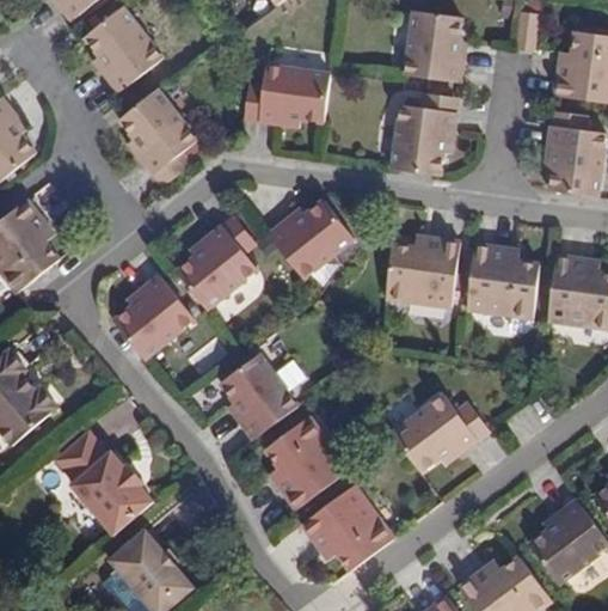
[(28,0),(31,4),(44,19),(37,24),(50,42),(96,7),(88,0),(28,0)]
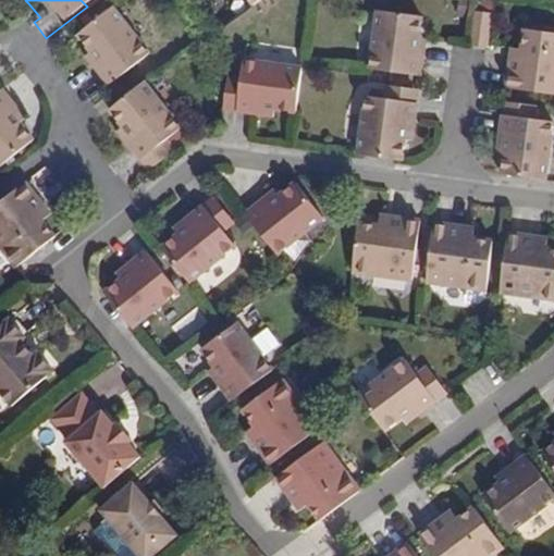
[(241,0),(248,10),(261,0),(241,0)]
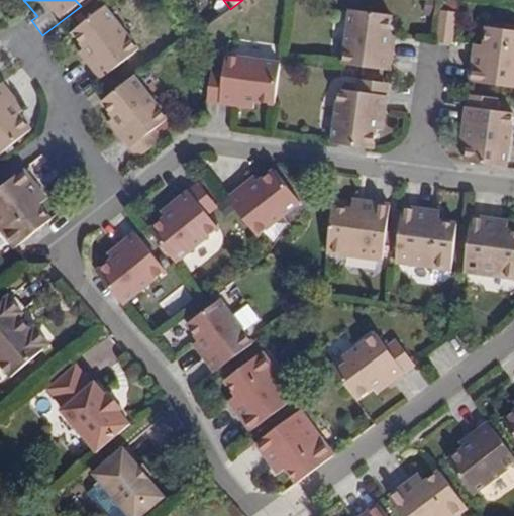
[(37,16),(26,3),(21,8),(31,20),(37,16)]
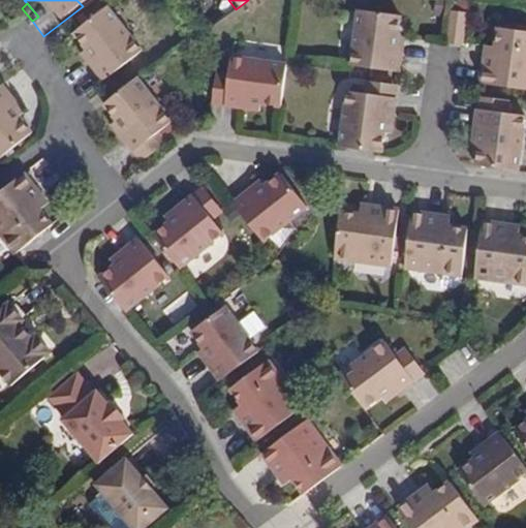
[(403,71),(405,54),(398,53),(400,36),(404,14),(362,8),(352,64),(403,71)]
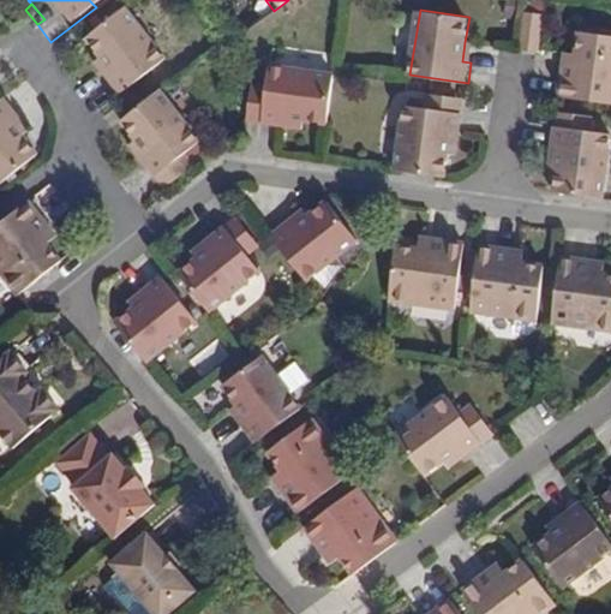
[(527,10),(522,47),(538,48),(543,12),(527,10)]
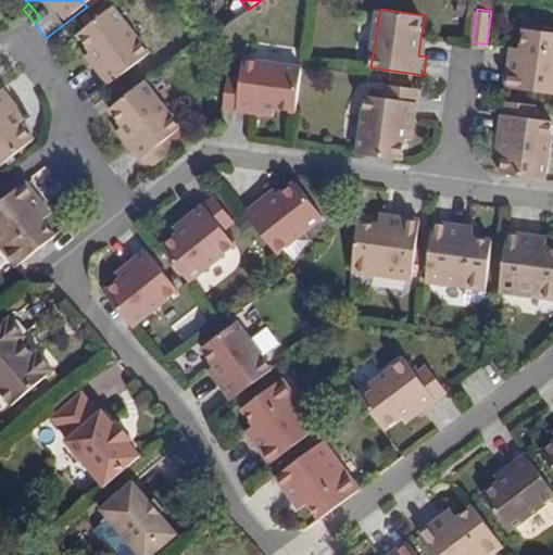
[(61,46),(74,64),(85,77),(78,83),(90,98),(132,66),(96,21),(61,46)]
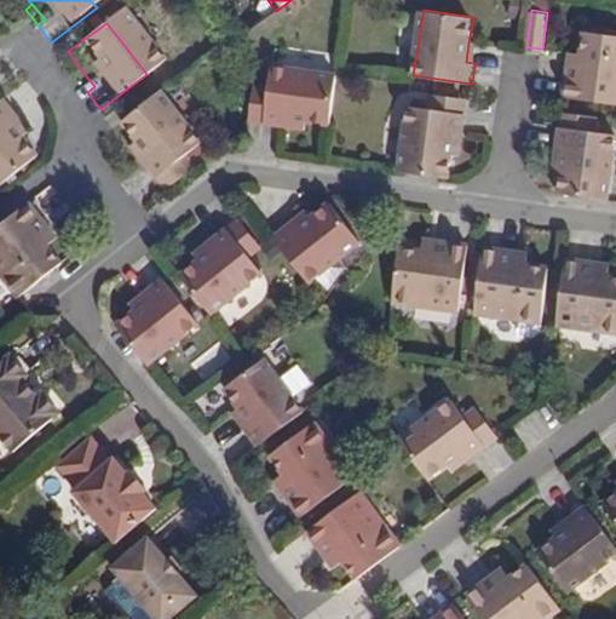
[(615,36),(583,33),(580,55),(579,66),(570,63),(564,97),(615,104),(615,36)]
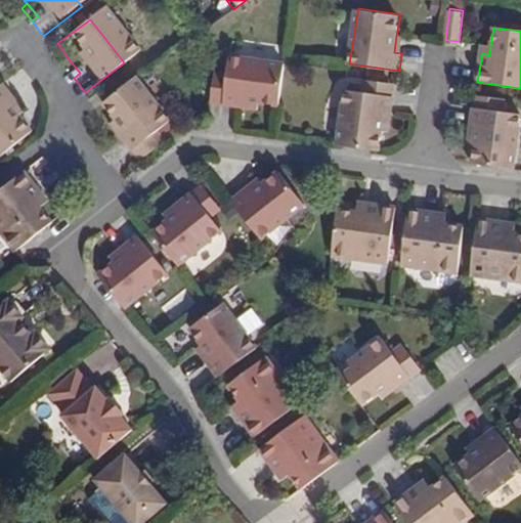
[(394,52),(401,53),(404,36),(396,36),(394,52)]
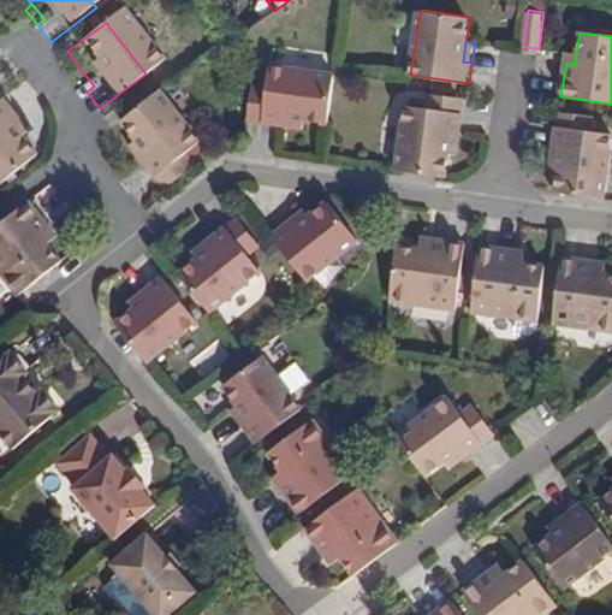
[(575,65),(576,54),(568,53),(566,63),(575,65)]
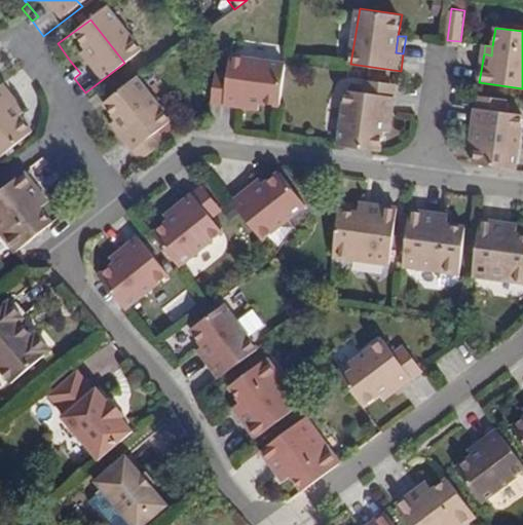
[(226,53),(224,71),(220,103),(237,106),(238,97),(255,100),(274,103),(281,62),(226,53)]
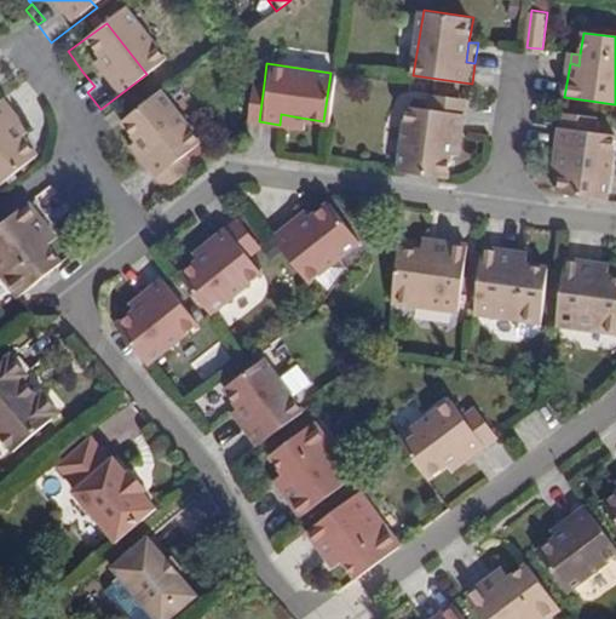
[(95,86),(82,72),(76,76),(87,92),(95,86)]
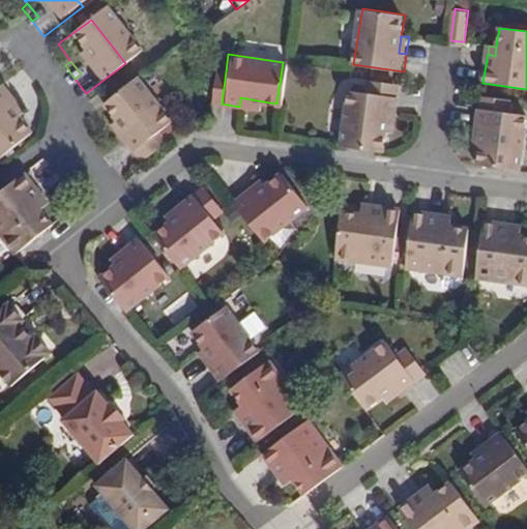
[(226,71),(214,69),(210,101),(222,104),(226,71)]
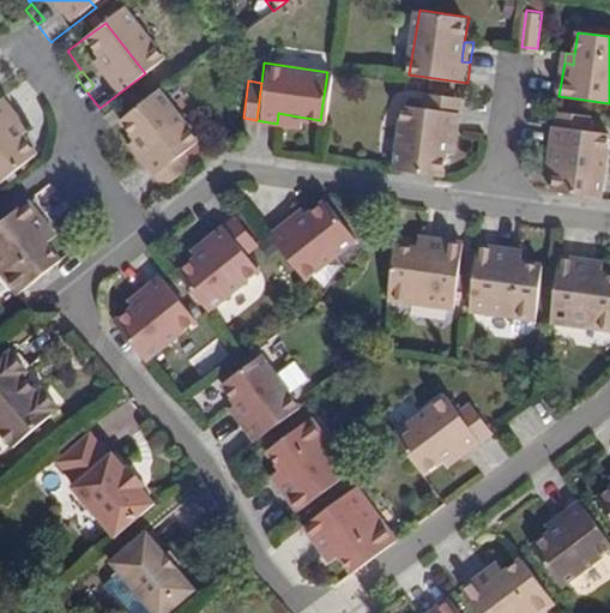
[(121,119),(136,137),(148,152),(142,158),(153,175),(182,154),(198,139),(161,90),(121,119)]
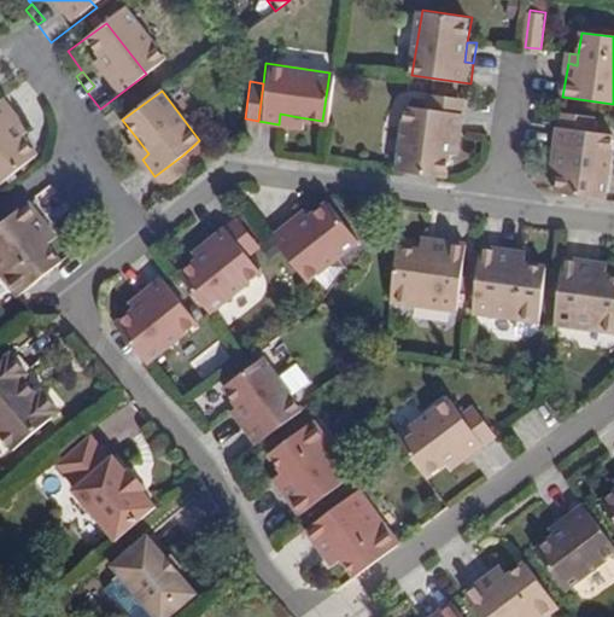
[(431,93),(430,108),(465,114),(467,98),(431,93)]
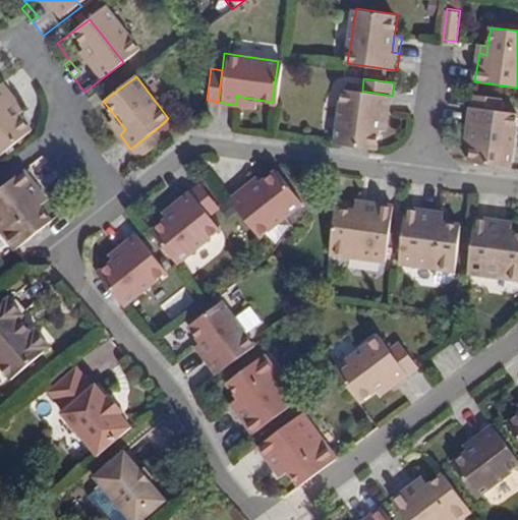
[(33,132),(20,115),(10,102),(15,98),(4,82),(0,85),(0,157),(33,132)]
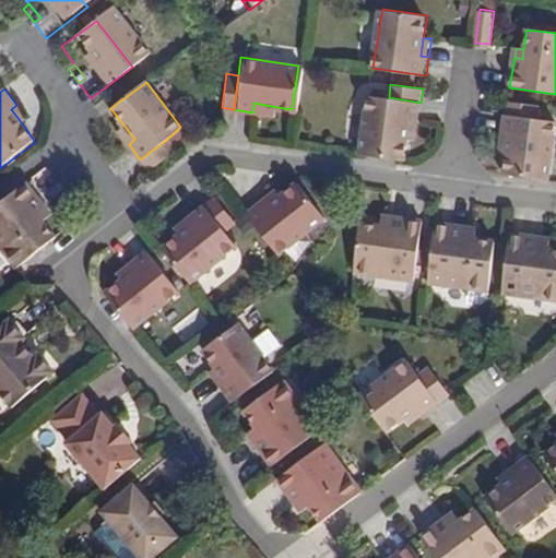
[(367,95),(359,154),(404,161),(406,138),(409,122),(417,123),(421,103),(389,97),(367,95)]
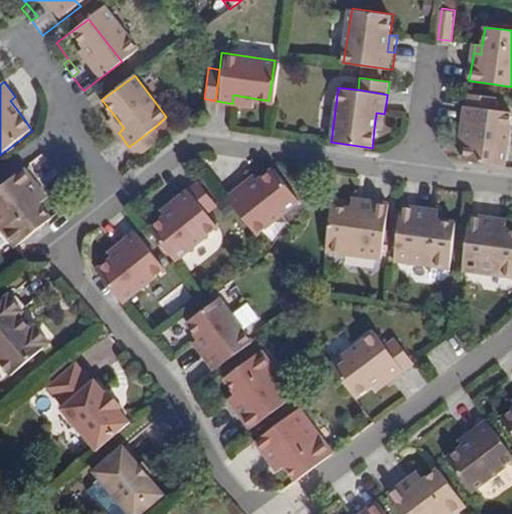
[(248,107),(249,98),(233,95),(232,104),(248,107)]
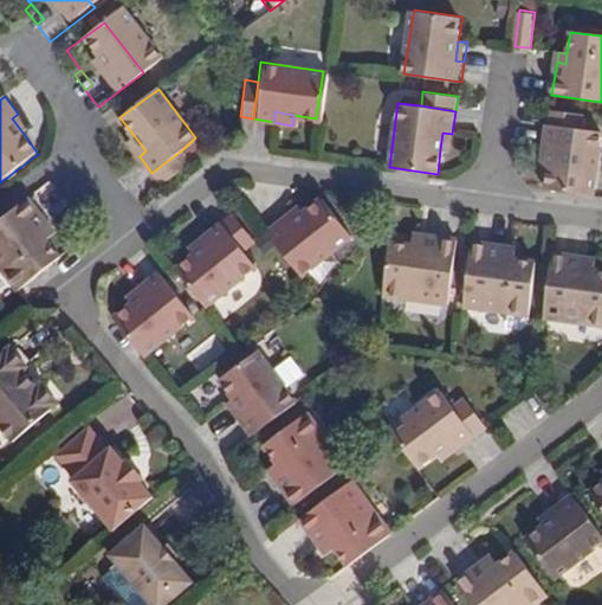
[(12,118),(24,134),(31,129),(18,114),(12,118)]
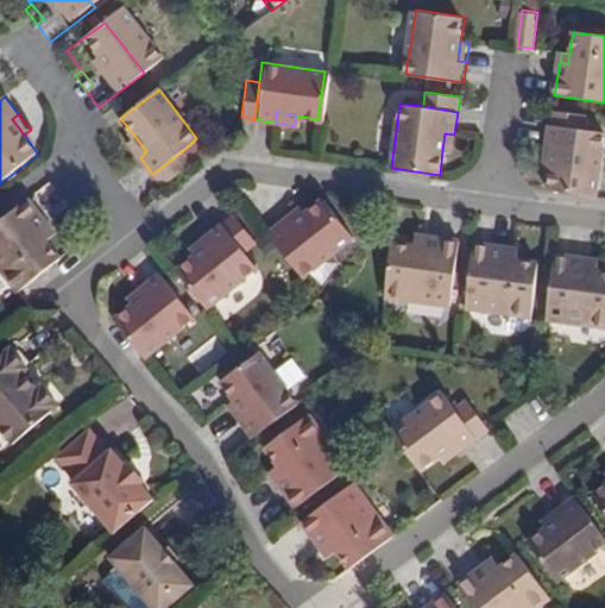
[(547,189),(593,196),(604,133),(547,125),(543,146),(553,148),(550,167),(547,189)]
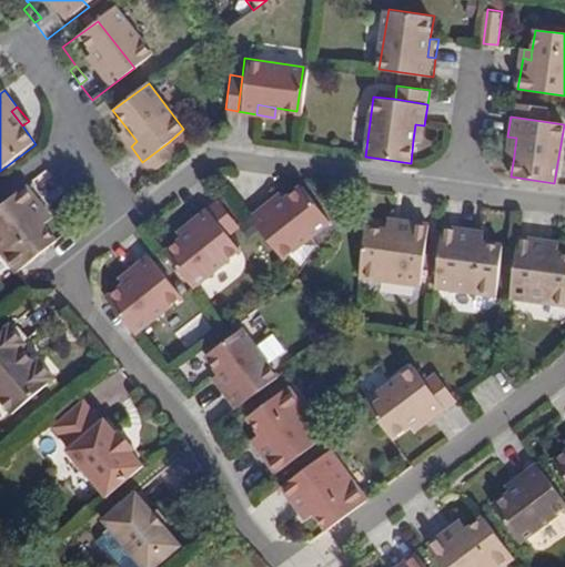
[(415,124),(413,140),(423,140),(424,125),(415,124)]
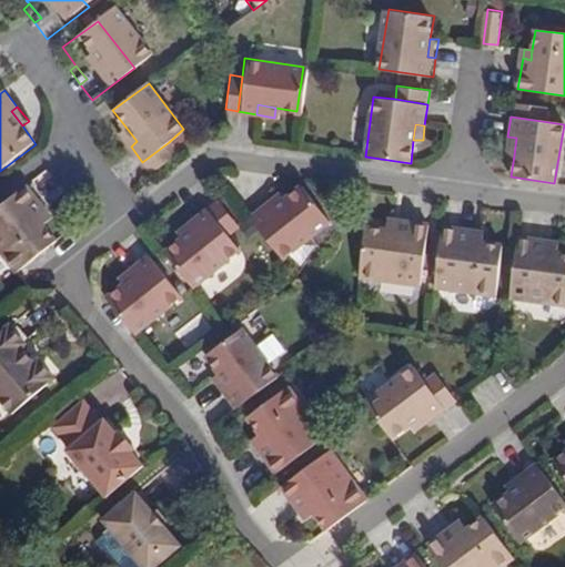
[(137,141),(125,127),(119,132),(131,147),(137,141)]
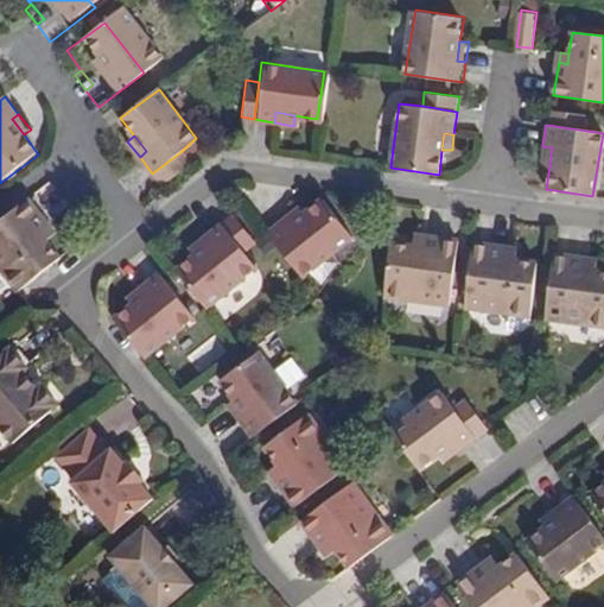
[(540,164),(550,166),(552,147),(542,146),(540,164)]
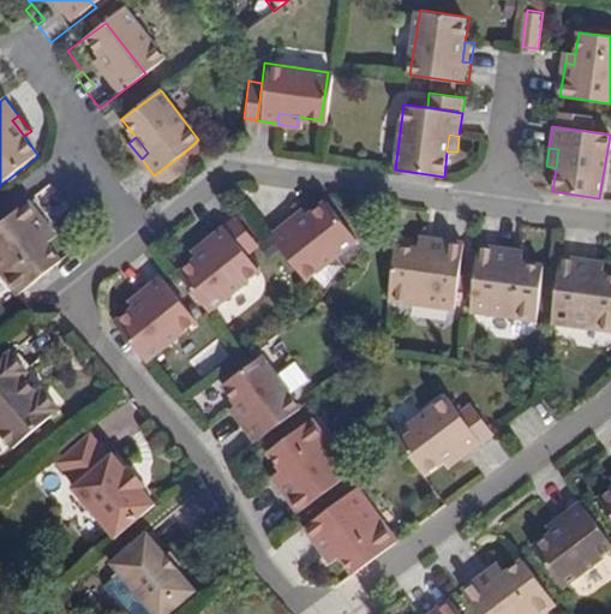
[(192,165),(183,154),(154,176),(163,188),(192,165)]
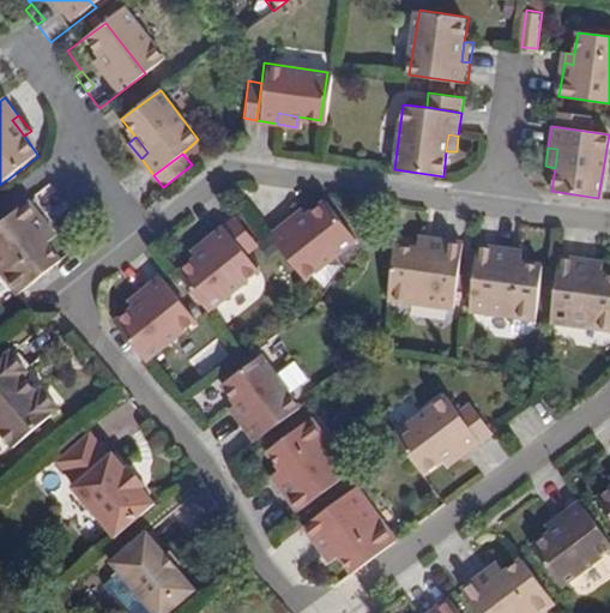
[(0,272),(17,293),(19,292),(60,259),(48,242),(37,232),(47,226),(28,202),(0,222),(0,272)]
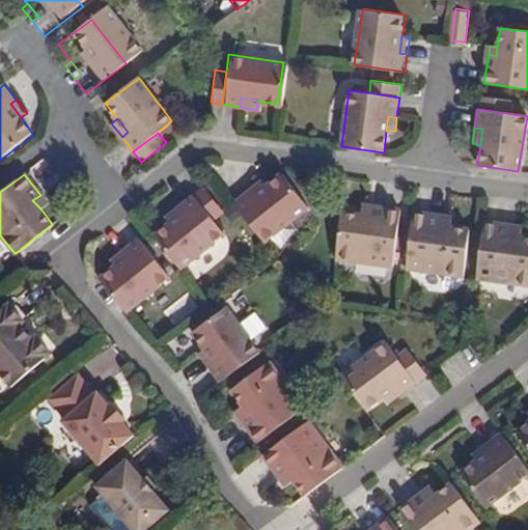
[(284,177),(268,190),(256,199),(251,193),(235,205),(266,245),(310,211),(284,177)]
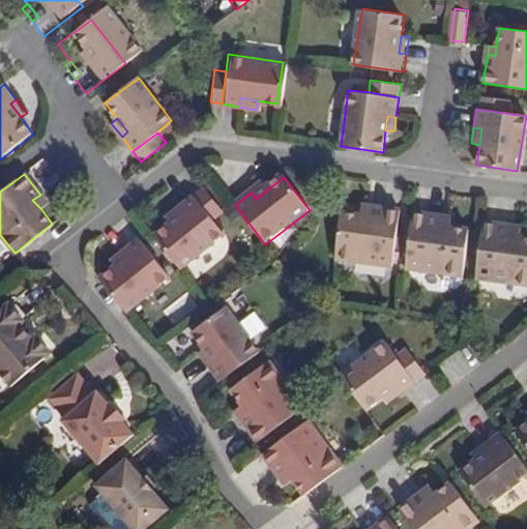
[(256,199),(267,189),(262,183),(251,193),(256,199)]
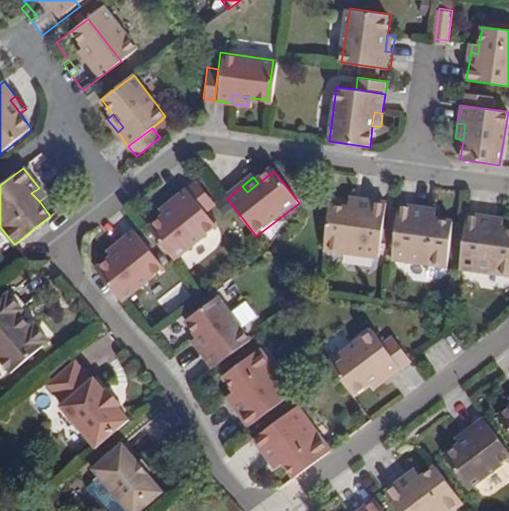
[(188,190),(206,215),(216,206),(198,183),(188,190)]
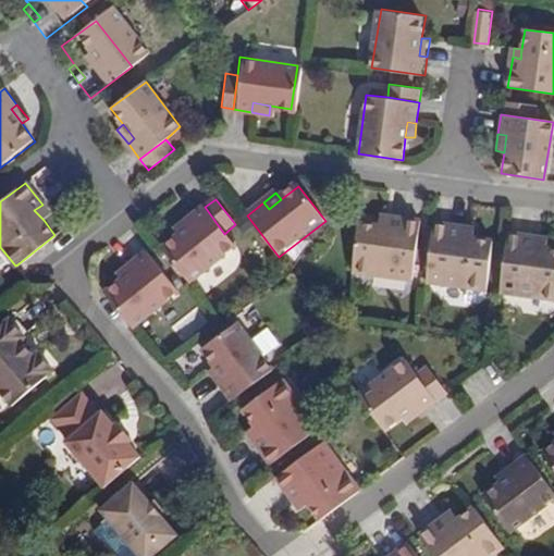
[(50,215),(42,205),(34,210),(44,220),(50,215)]
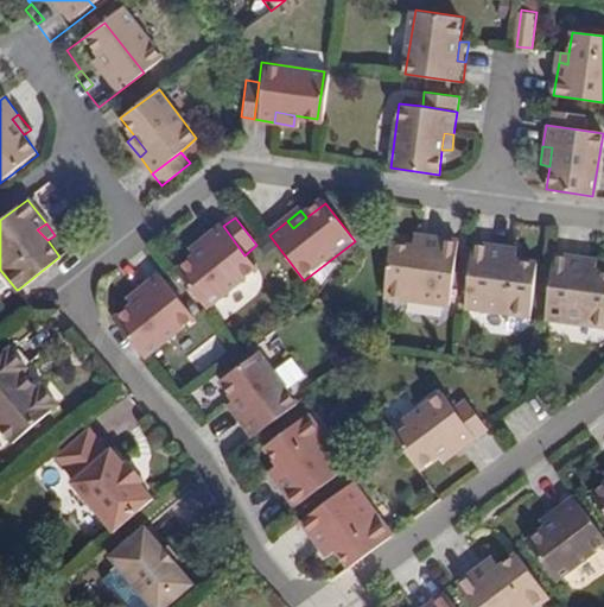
[(258,272),(245,255),(223,226),(205,239),(213,248),(197,259),(179,274),(208,313),(258,272)]
